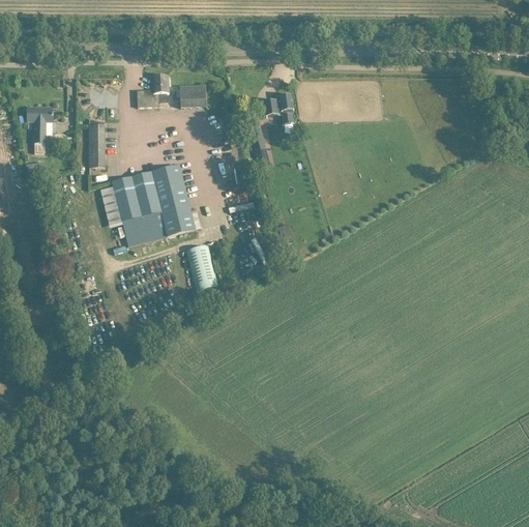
[(136,89),(137,99),(137,107),(159,106),(159,101),(166,101),(166,92),(168,92),(167,75),(152,75),(153,88),(136,89)]
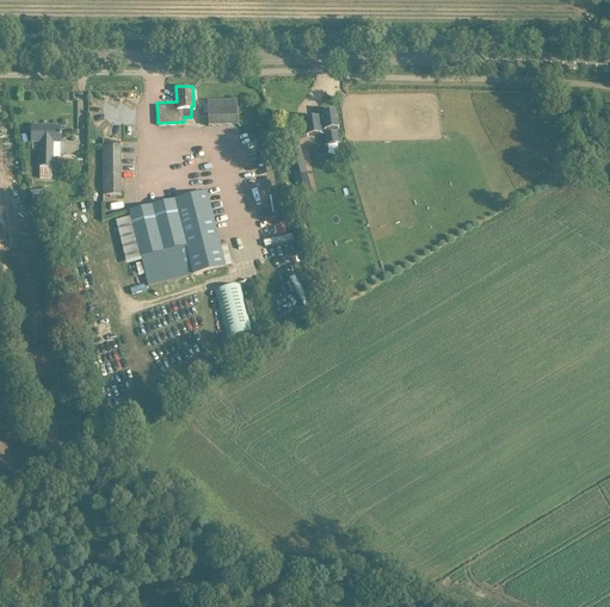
[(244,95),(201,97),(202,109),(208,109),(208,123),(244,122),(244,95)]
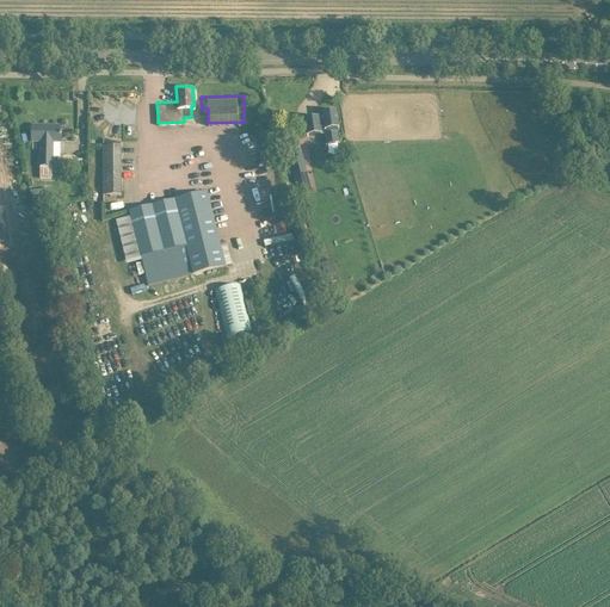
[(338,127),(336,109),(321,110),(321,115),(318,115),(303,116),(306,134),(320,131),(320,130),(322,130),(325,143),(326,142),(325,141),(337,140),(338,141),(337,127),(338,127)]
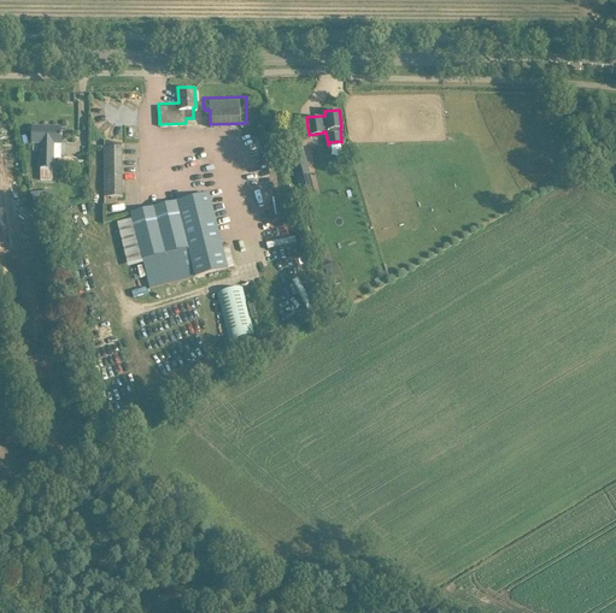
[(51,177),(52,155),(60,155),(60,140),(60,134),(60,131),(60,124),(31,124),(31,140),(40,140),(40,165),(39,176),(51,177)]
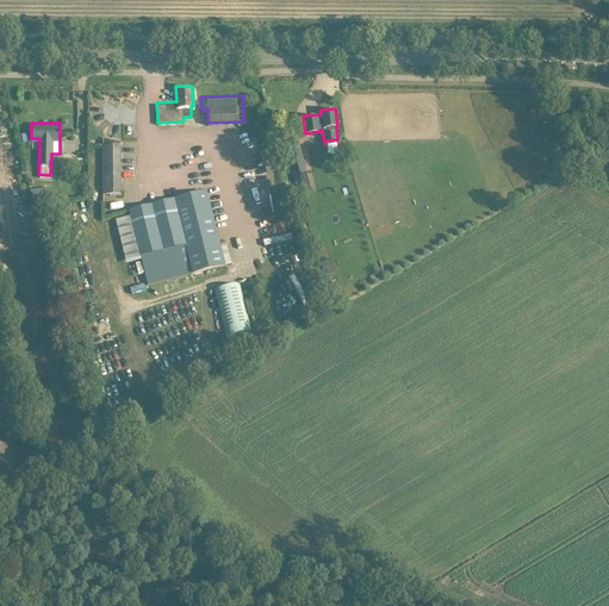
[(103,136),(101,192),(119,192),(118,141),(103,136)]
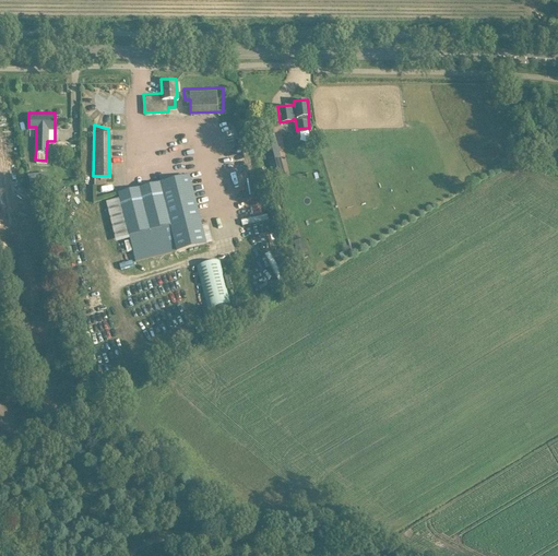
[(270,125),(260,128),(271,165),(281,162),(277,153),(276,153),(272,134),(273,134),(270,125)]
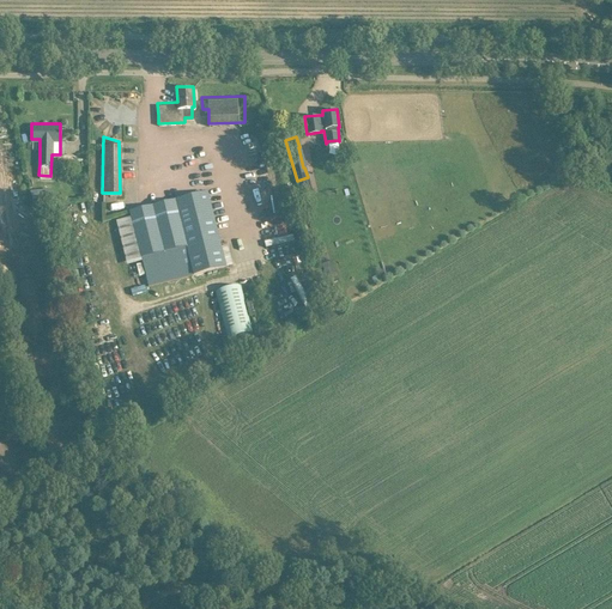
[(225,263),(206,189),(129,208),(147,284),(225,263)]
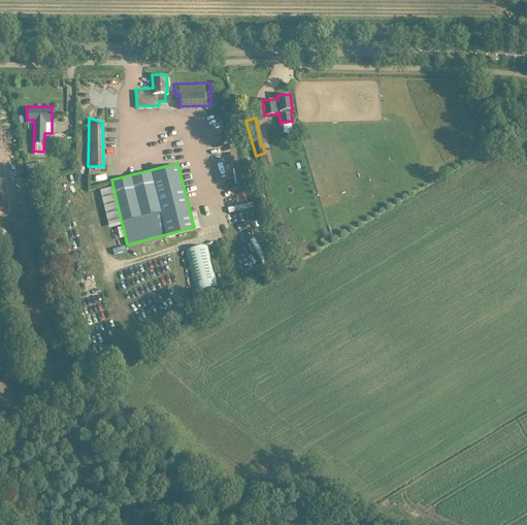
[(222,190),(240,185),(238,179),(221,185),(222,190)]
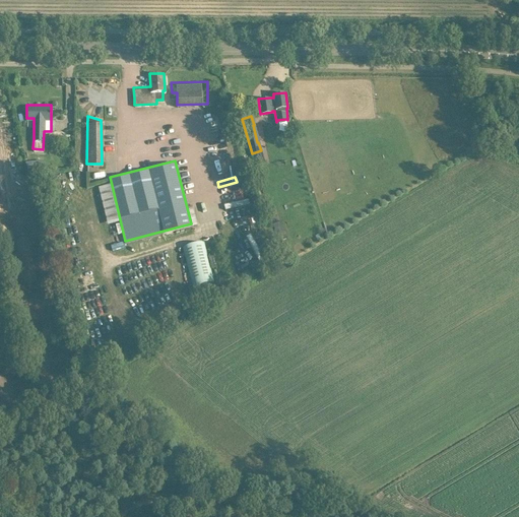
[(203,240),(182,245),(192,285),(213,279),(203,240)]
